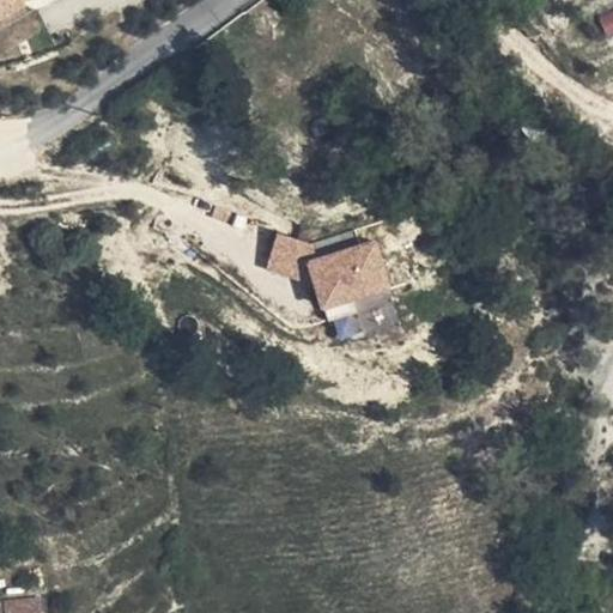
[(0,24),(38,4),(36,0),(19,0),(0,12),(0,24)]
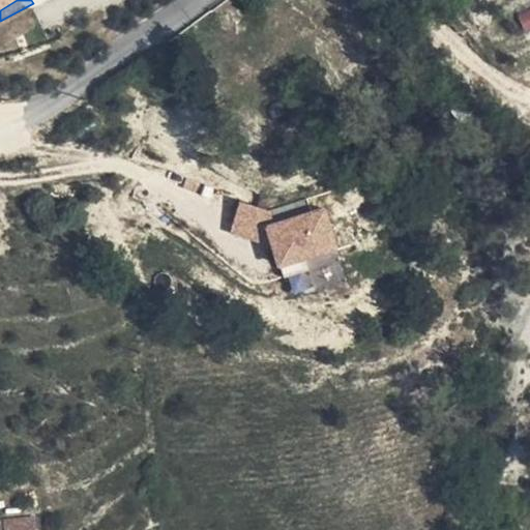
[(0,0),(0,10),(17,0),(0,0)]
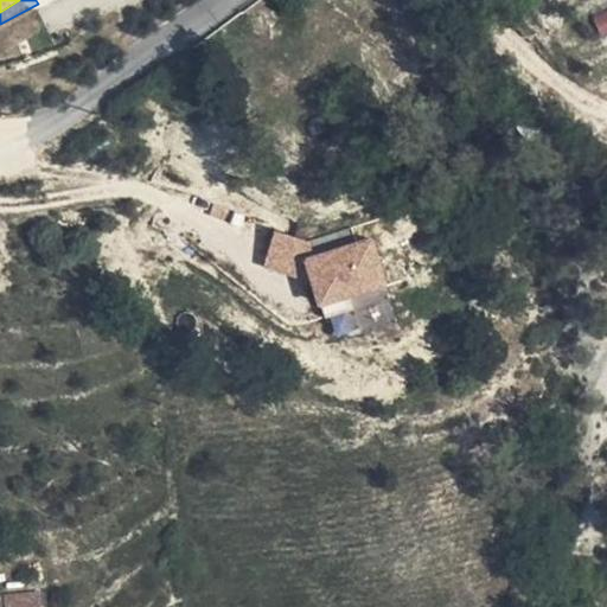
[(606,6),(592,11),(599,36),(606,32),(606,6)]
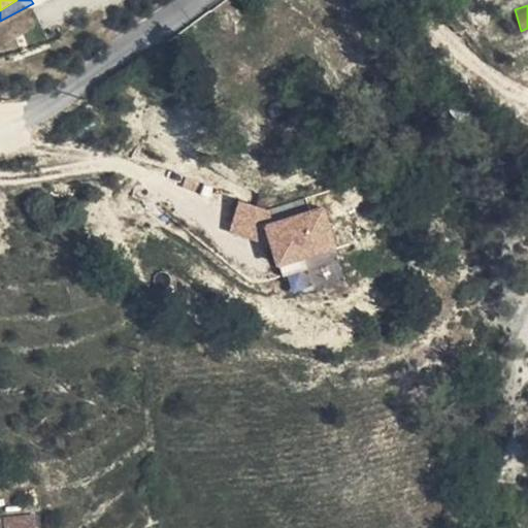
[(238,199),(228,231),(255,240),(265,208),(238,199)]
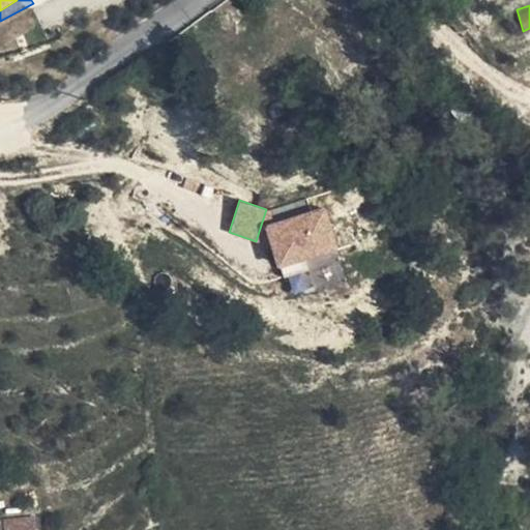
[(264,226),(280,268),(339,247),(322,204),(264,226)]
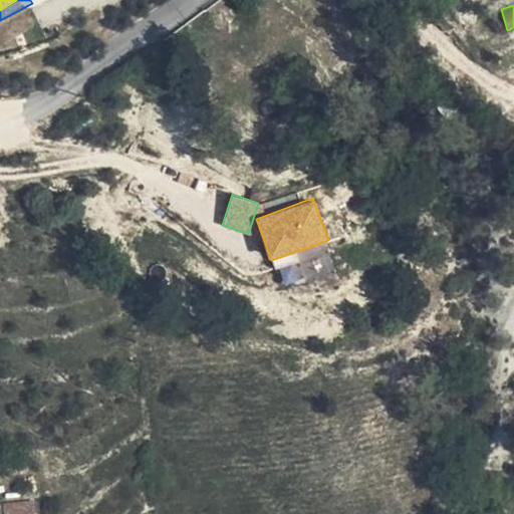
[(0,497),(11,497),(9,478),(0,478),(0,497)]
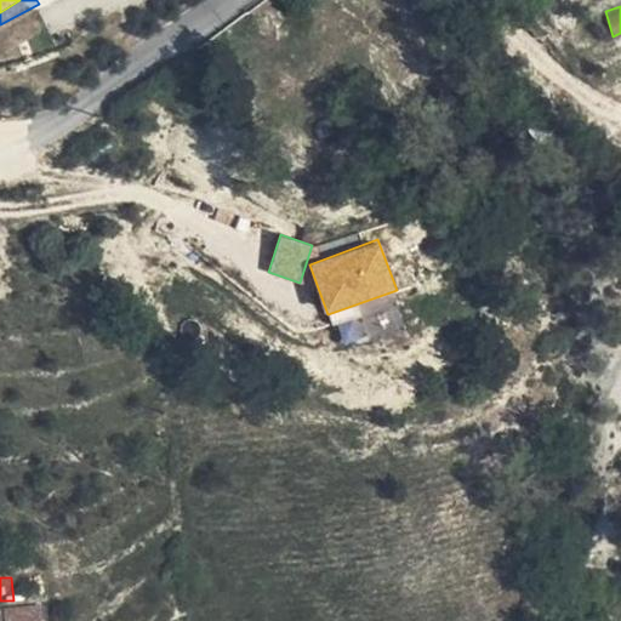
[(58,620),(57,597),(13,600),(15,620),(58,620)]
